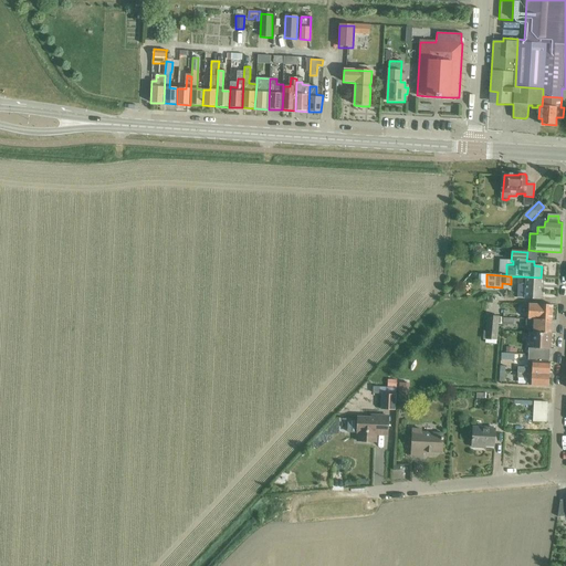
[(517,284),(517,297),(524,299),(540,299),(541,278),(525,276),(525,284),(517,284)]
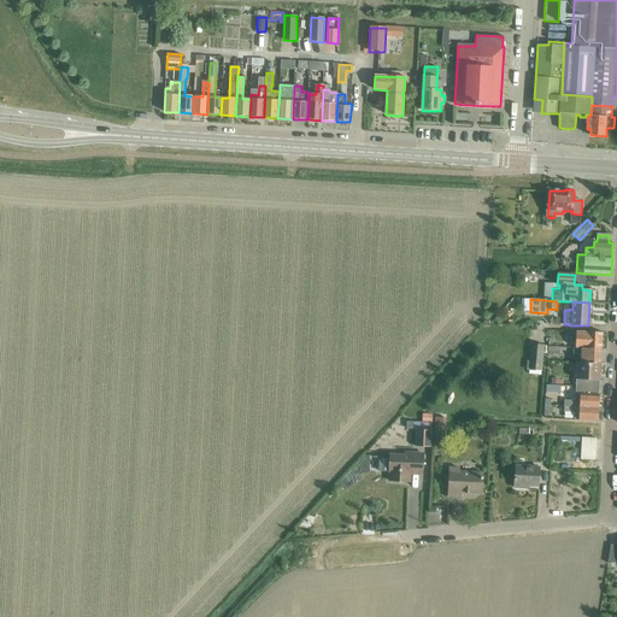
[(576,331),(575,348),(601,350),(601,333),(576,331)]
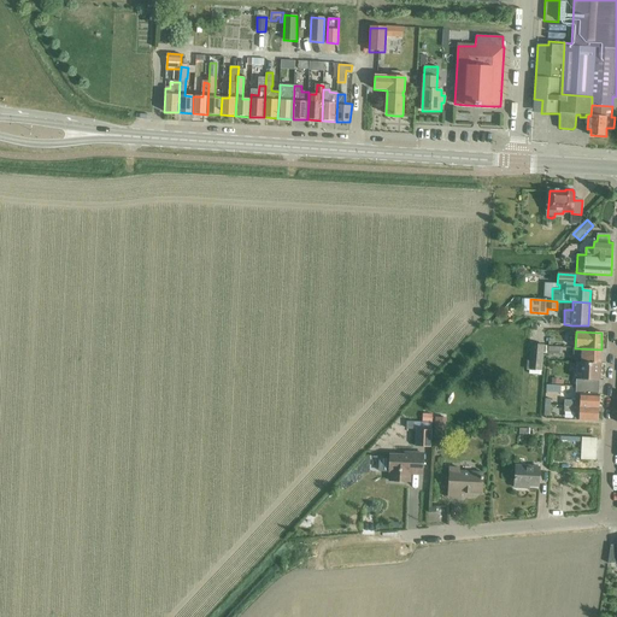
[(548,353),(548,347),(548,346),(532,345),(529,369),(541,370),(542,353),(548,353)]
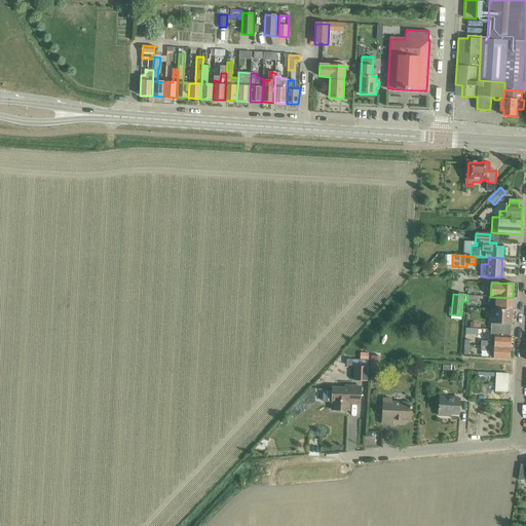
[(495,303),(495,309),(512,310),(513,298),(490,297),(489,296),(488,302),(495,303)]
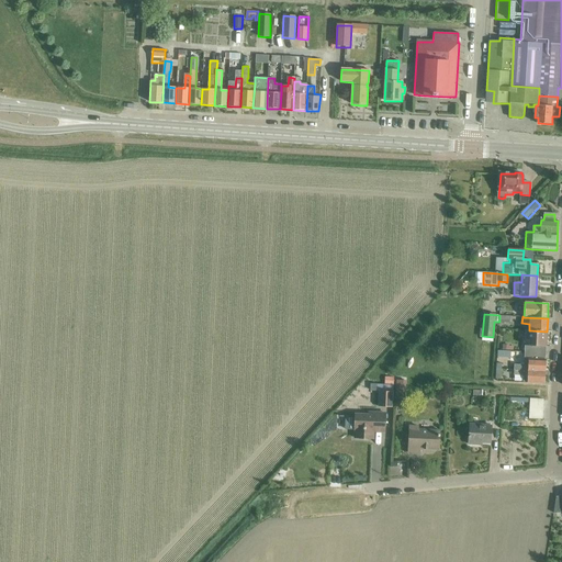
[(525,346),(525,352),(546,353),(546,347),(547,332),(529,330),(526,330),(525,346)]
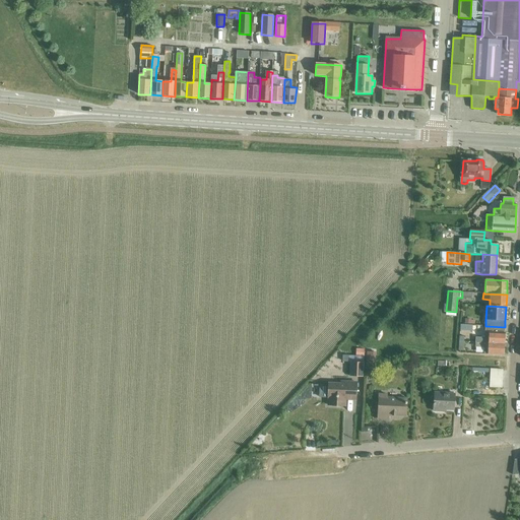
[(463,321),(463,332),(474,333),(474,326),(484,326),(484,322),(463,321)]
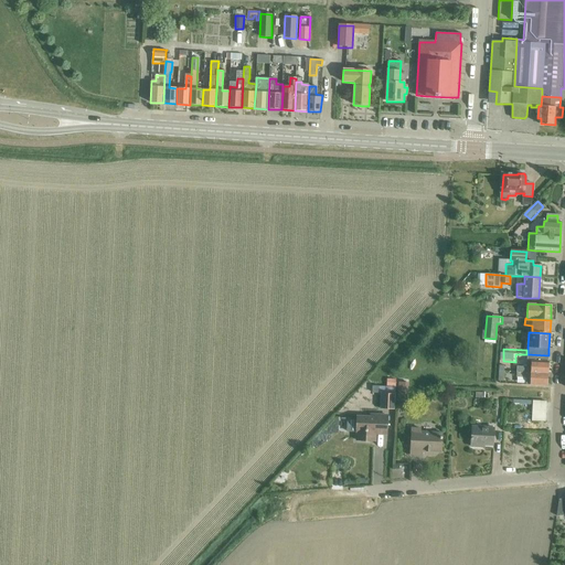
[(516,366),(516,372),(547,373),(548,361),(548,355),(528,354),(526,360),(531,360),(531,368),(516,366)]
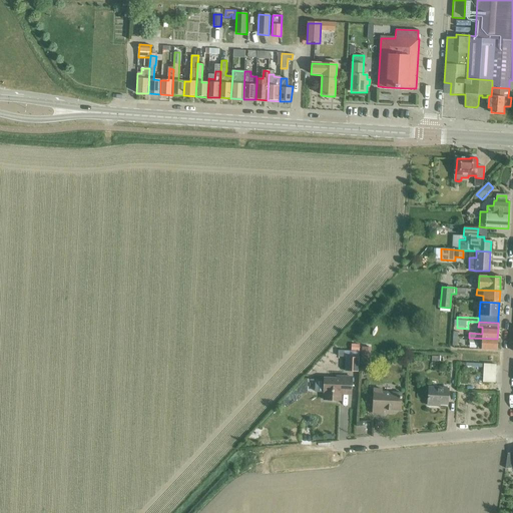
[(497,339),(469,338),(469,343),(481,344),(481,350),(497,351),(497,339)]
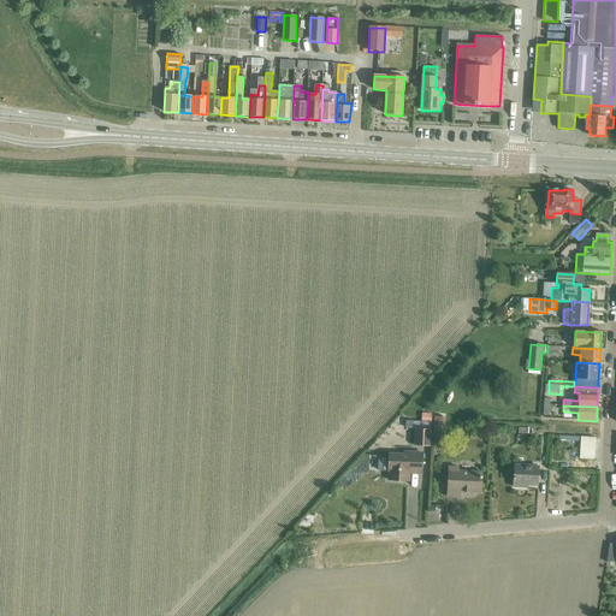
[(431,430),(415,428),(415,445),(430,446),(431,430)]
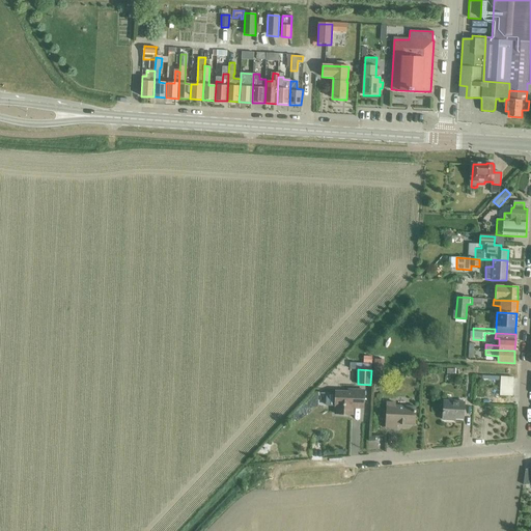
[(500,395),(511,396),(512,378),(500,378),(500,395)]
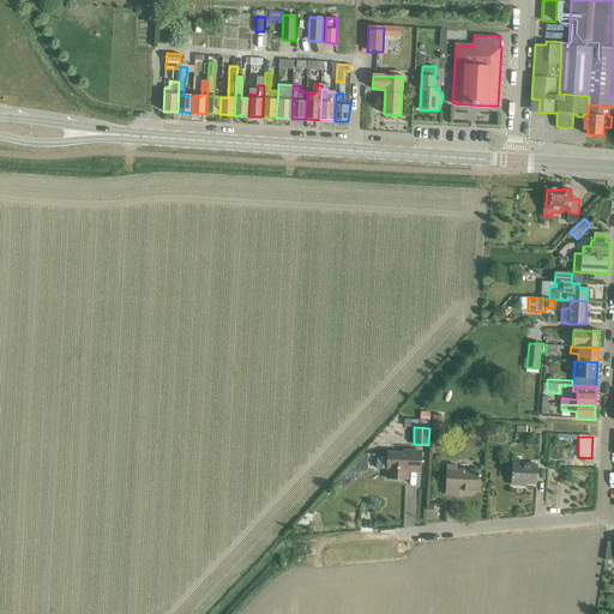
[(378,456),(377,469),(387,470),(389,470),(387,479),(408,480),(408,471),(421,471),(421,452),(408,451),(408,456),(387,455),(387,457),(378,456)]
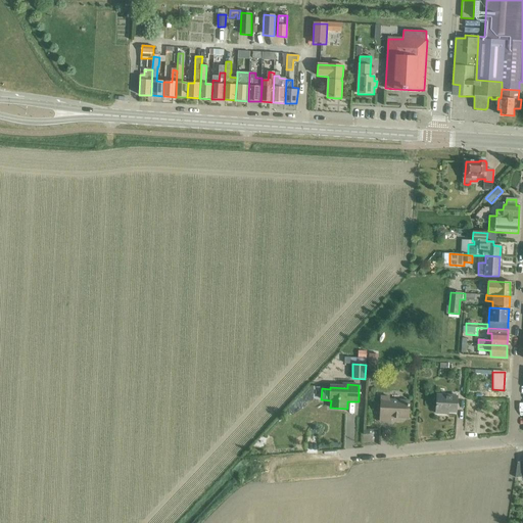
[(457,412),(458,395),(436,394),(436,413),(445,414),(445,411),(457,412)]
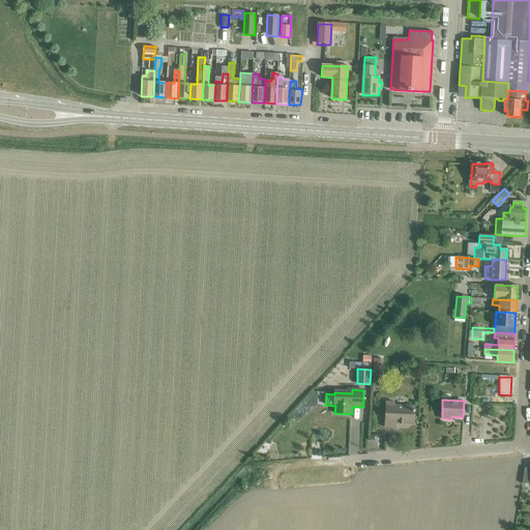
[(414,423),(415,406),(394,405),(394,402),(386,402),(385,427),(396,428),(396,423),(414,423)]
